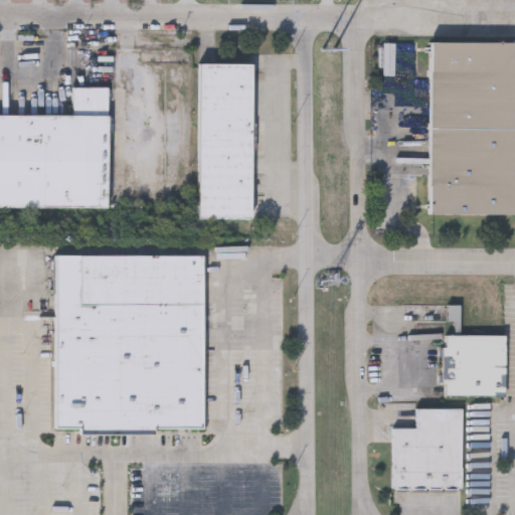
[(430,41),(514,41),(514,213),(430,214),(430,41)]
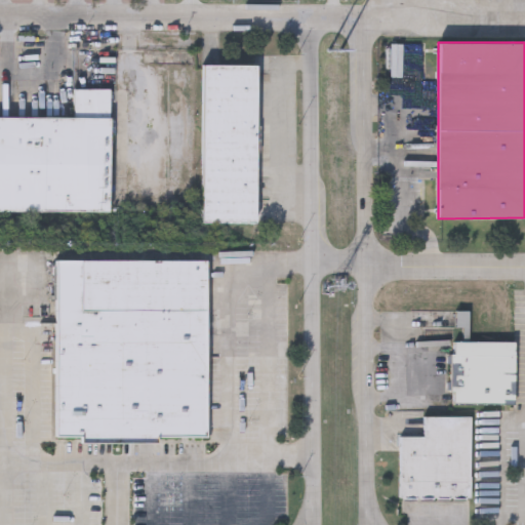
[(201,65),(255,65),(254,223),(200,223),(201,65)]
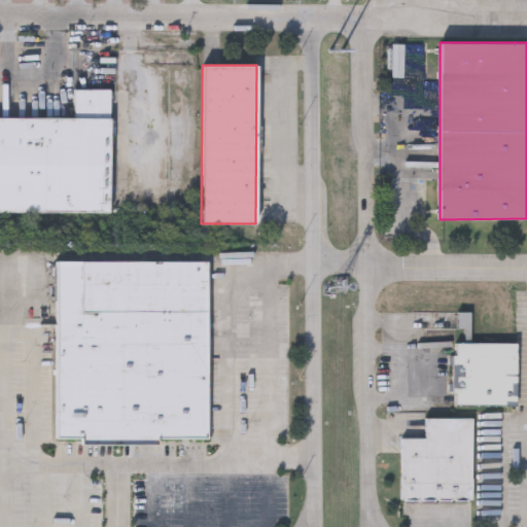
[(0,116),(109,116),(109,211),(0,211),(0,116)]
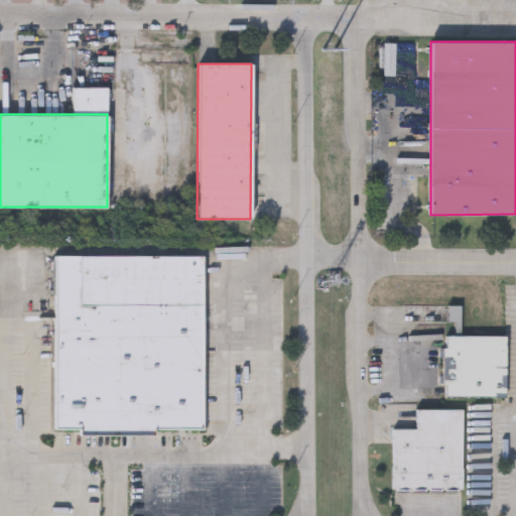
[(56,258),(204,257),(204,428),(154,429),(153,437),(80,436),(80,429),(56,429),(56,258)]
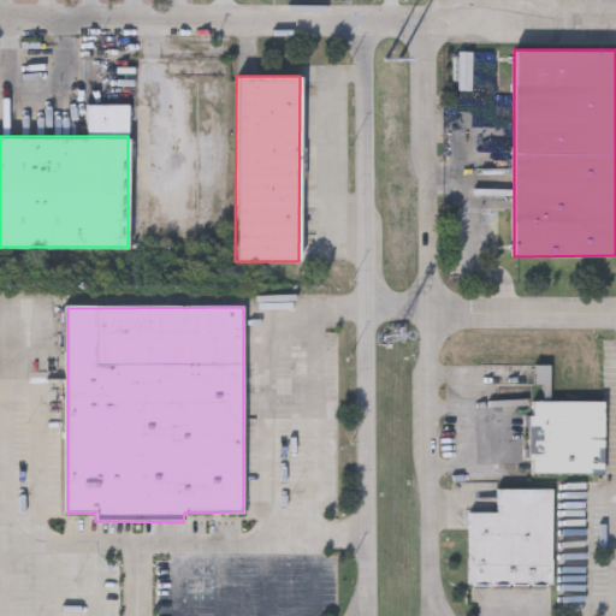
[(537,398),(550,398),(550,368),(537,368),(537,398)]
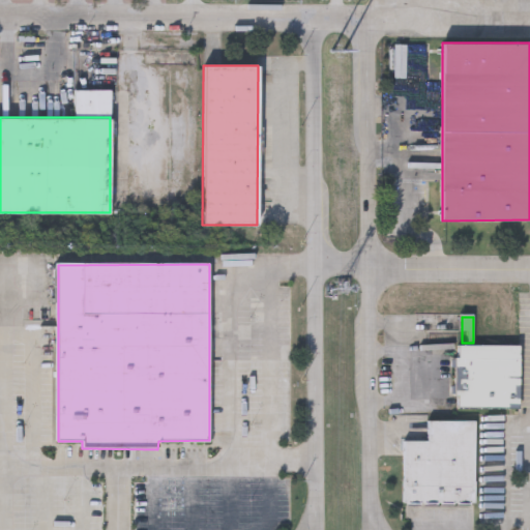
[(458,347),(520,347),(520,410),(459,410),(460,398),(455,398),(455,359),(458,359),(458,347)]
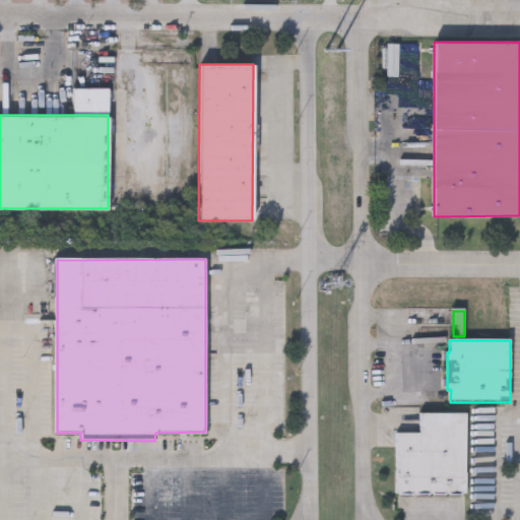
[(419,414),(466,414),(466,495),(396,495),(396,434),(419,434),(419,414)]
